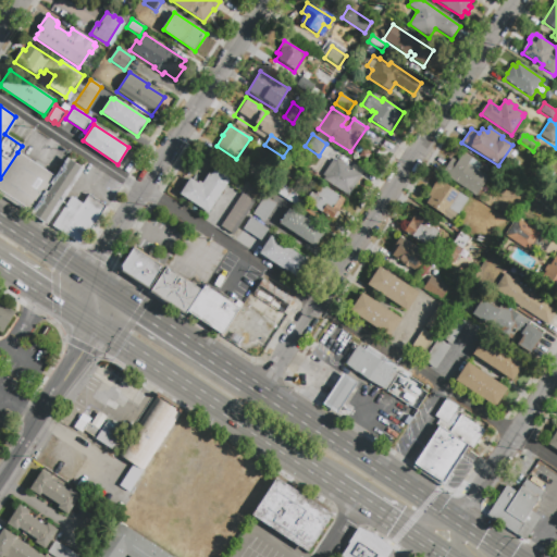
[(29,214),(0,193),(0,178),(17,152),(53,177),(29,214)]
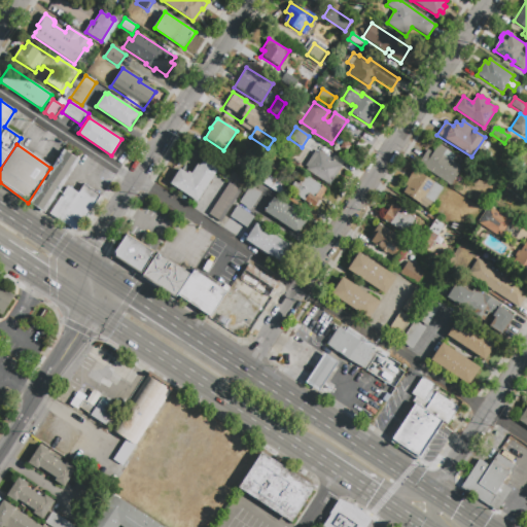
[(461,168),(451,185),(418,164),(427,150),(432,153),(437,145),(455,156),(452,162),(461,168)]
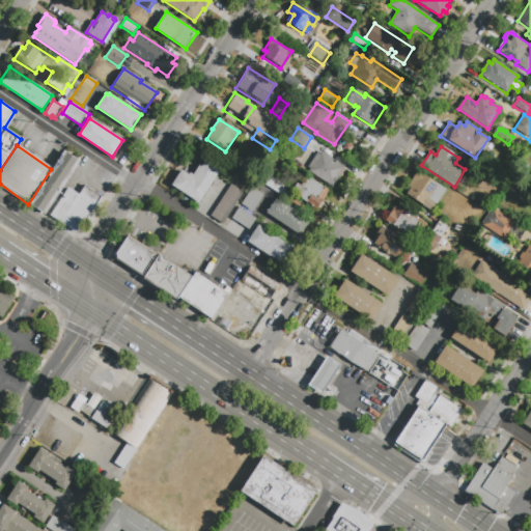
[(64,151),(81,162),(46,215),(30,203),(64,151)]
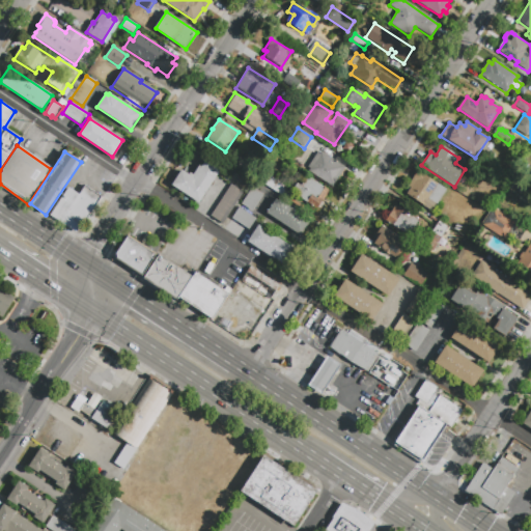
[(247,164),(245,166),(234,159),(240,151),(250,159),(250,160),(254,162),(251,167),(247,164)]
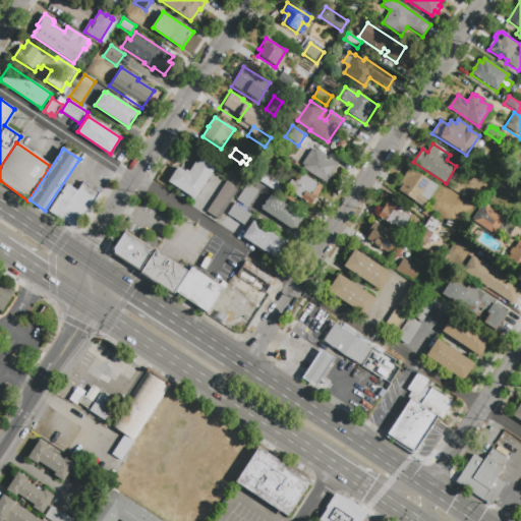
[(314,152),(316,150),(339,165),(326,183),(303,167),(304,166),(302,164),(312,150),(314,152)]
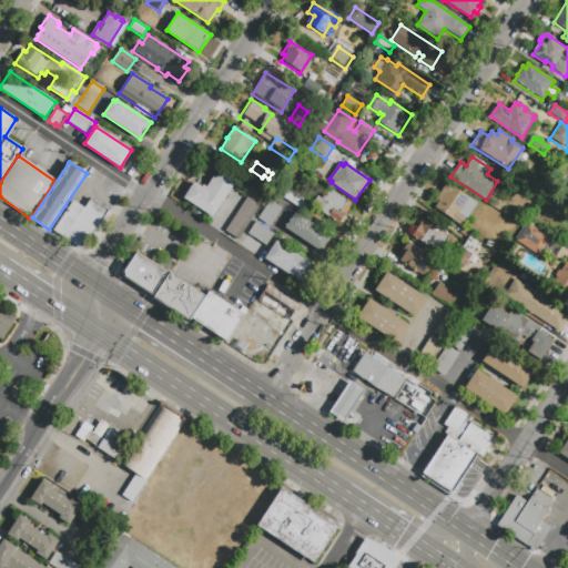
[(220,172),(235,182),(213,217),(183,199),(194,183),(202,188),(203,185),(206,188),(213,178),(215,179),(220,172)]
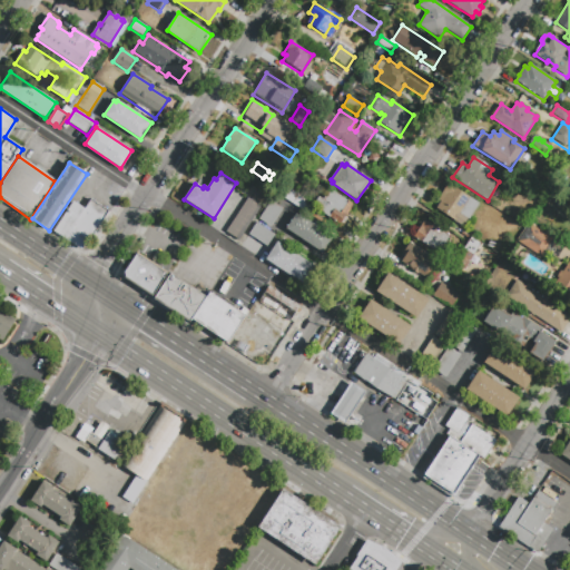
[(480,203),(464,226),(438,208),(442,202),(439,199),(450,183),(480,203)]
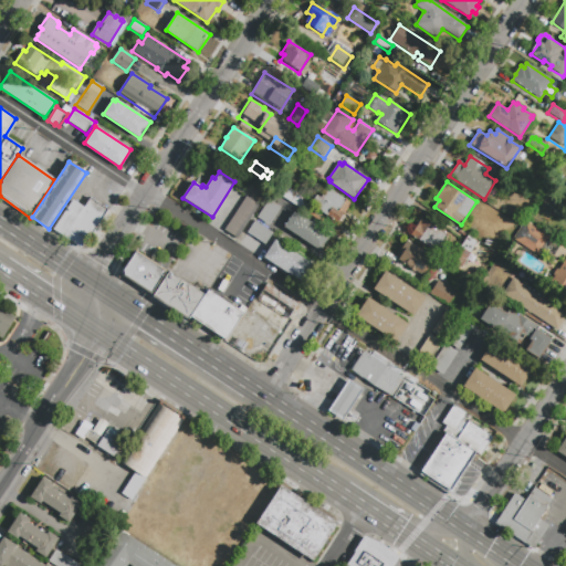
[(350,203),(338,222),(315,208),(316,206),(313,202),(316,196),(322,199),(324,195),(324,191),(325,189),(328,188),(350,203)]
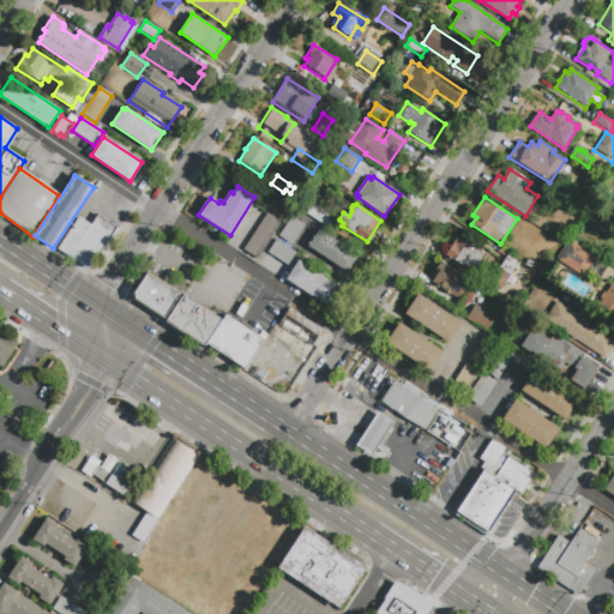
[(331,218),(325,227),(306,214),(312,205),(331,218)]
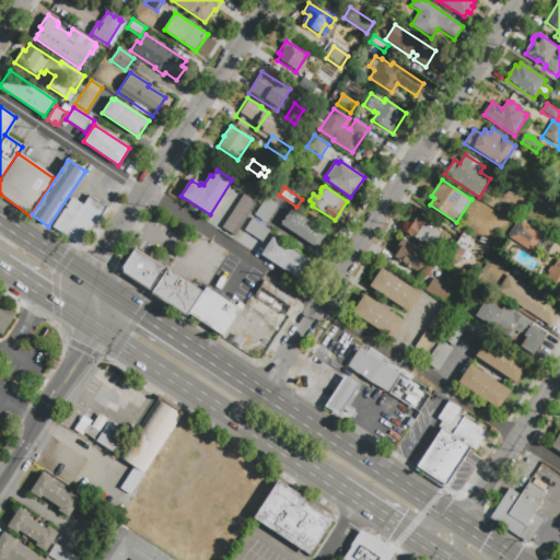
[(244,195),(256,202),(235,235),(222,226),(244,195)]
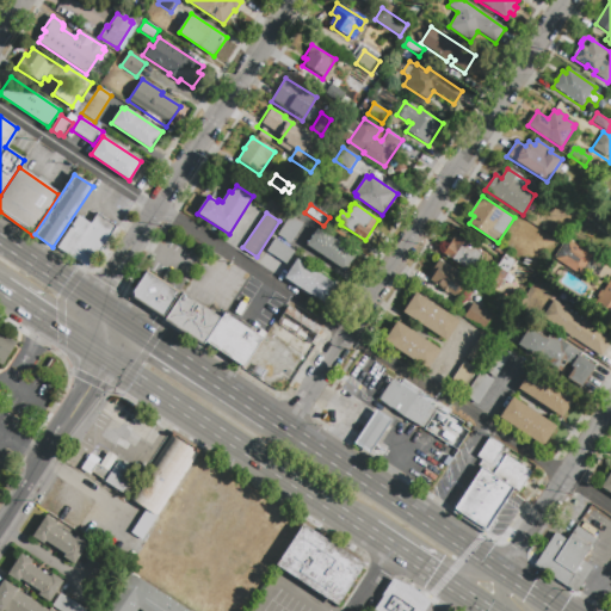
[(97,214),(117,227),(88,270),(57,250),(79,216),(91,223),(97,214)]
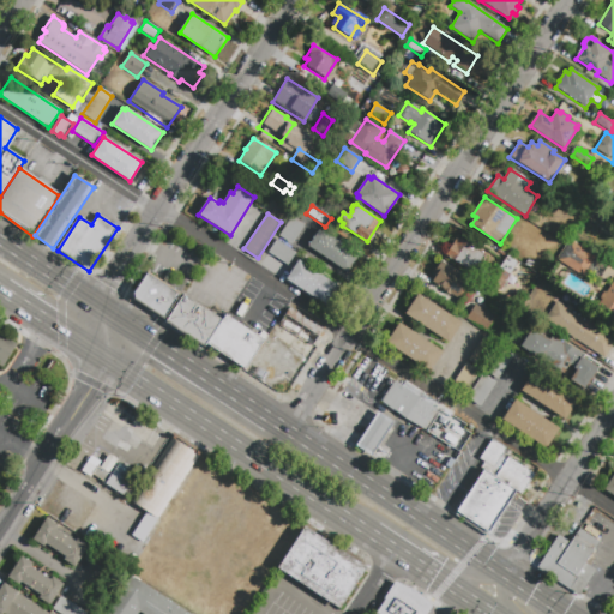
[(292,245),(278,236),(292,216),(305,224),(292,245)]
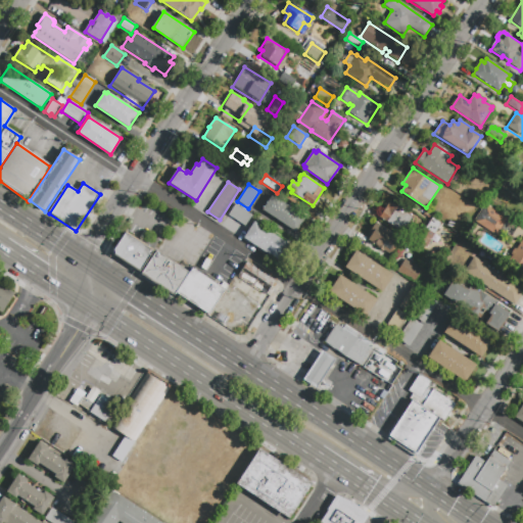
[(305,218),(295,233),(263,211),(272,197),(274,198),(275,197),(305,218)]
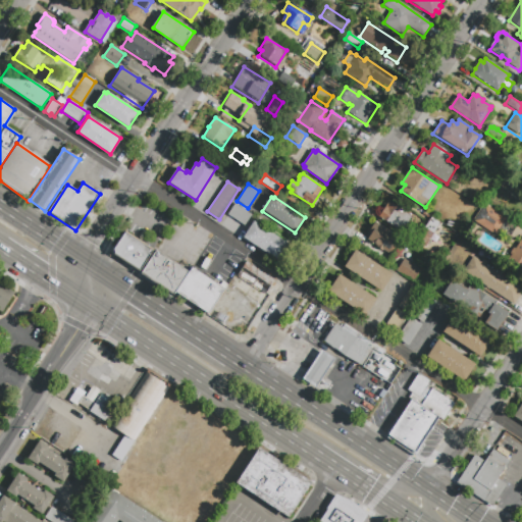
[(252,215),(245,226),(227,215),(236,204),(252,215)]
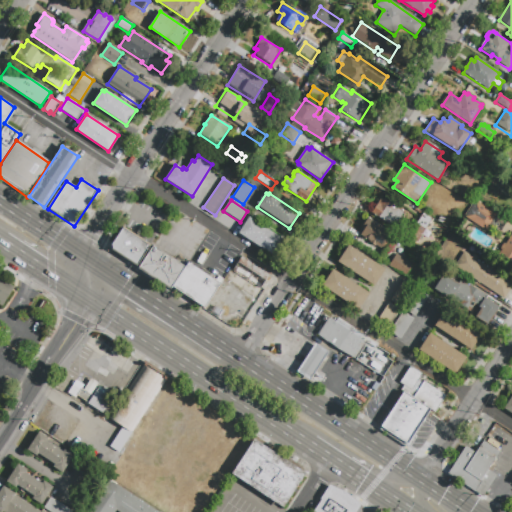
[(373,216),(382,201),(406,215),(397,230),(373,216)]
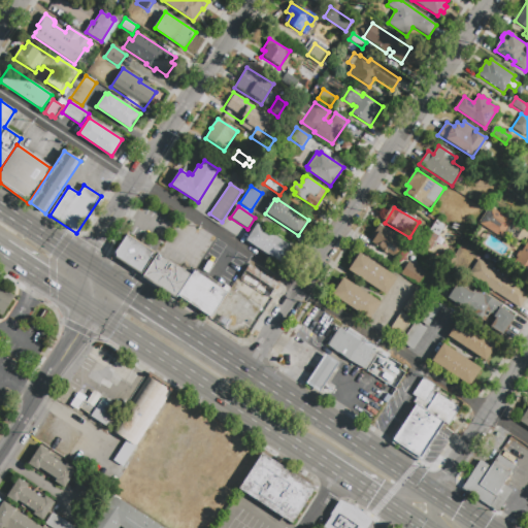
[(510,221),(499,238),(479,225),(490,207),(510,221)]
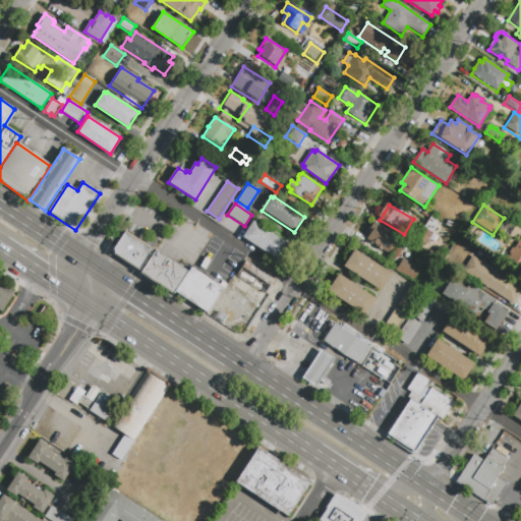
[(426,251),(416,245),(431,219),(442,225),(426,251)]
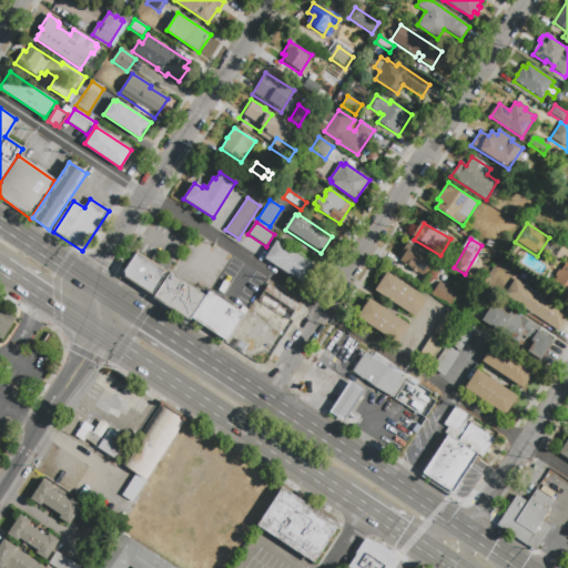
[(488,239),(495,243),(492,249),(485,245),(488,239)]
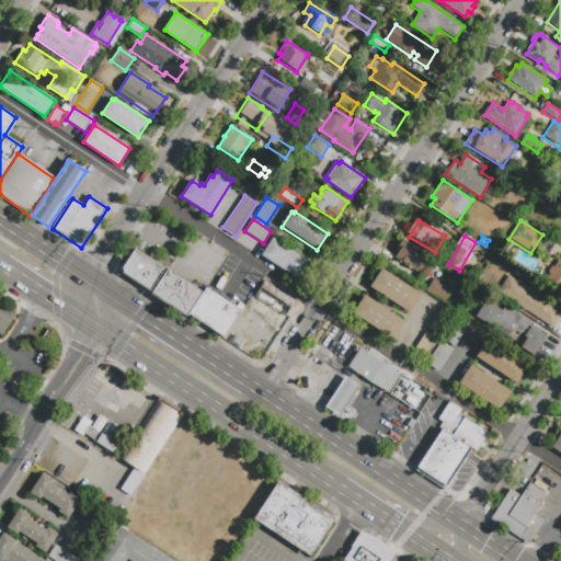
[(297,279),(262,255),(273,238),(309,262),(297,279)]
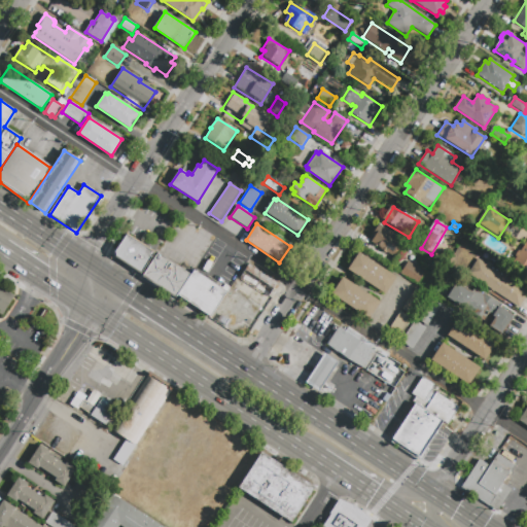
[(371,236),(379,224),(405,242),(395,256),(393,254),(392,256),(386,252),(386,253),(380,249),(380,248),(370,242),(373,237),(371,236)]
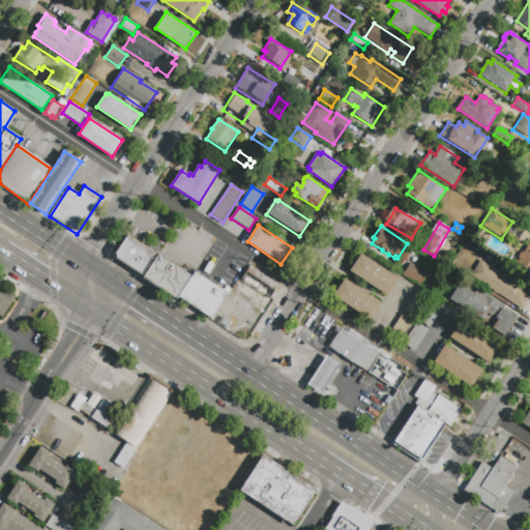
[(116,255),(128,237),(154,255),(143,272),(116,255)]
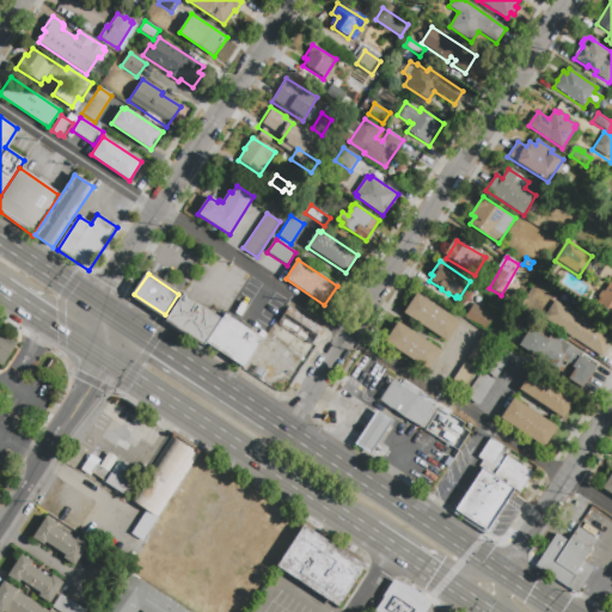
[(611,317),(595,306),(611,281),(611,317)]
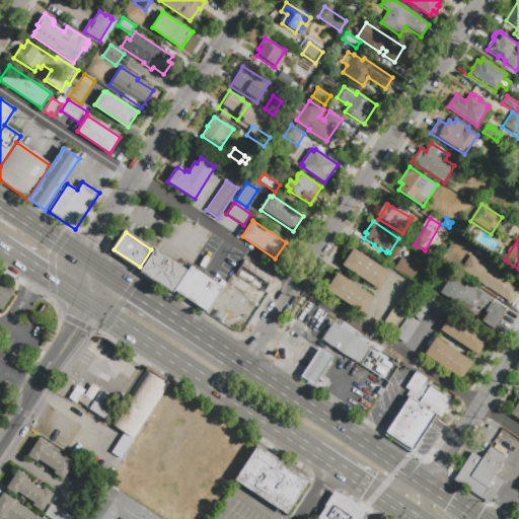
[(142,271),(156,249),(188,271),(173,292),(142,271)]
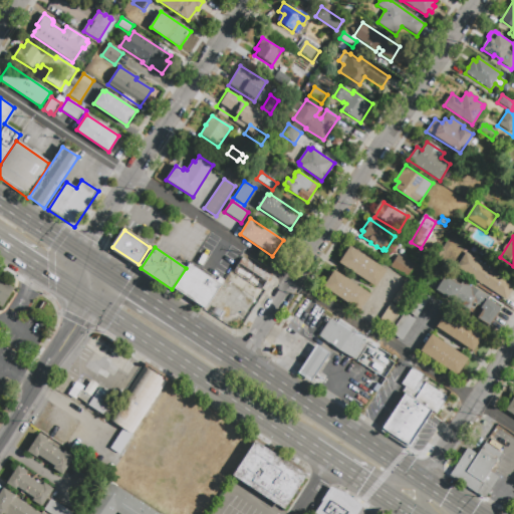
[(386,271),(374,287),(338,263),(349,247),(386,271)]
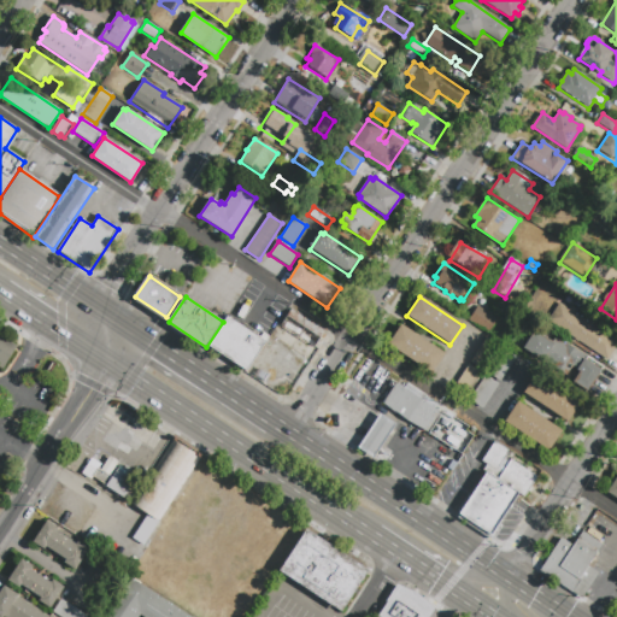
[(607,360),(595,352),(548,321),(559,304),(569,310),(570,307),(576,311),(575,315),(588,323),(591,321),(597,324),(594,327),(616,340),(616,345),(612,352),(607,360)]
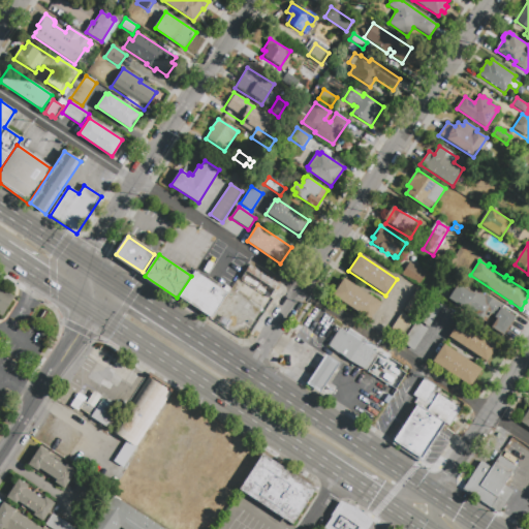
[(418,286),(401,275),(409,263),(427,275),(418,286)]
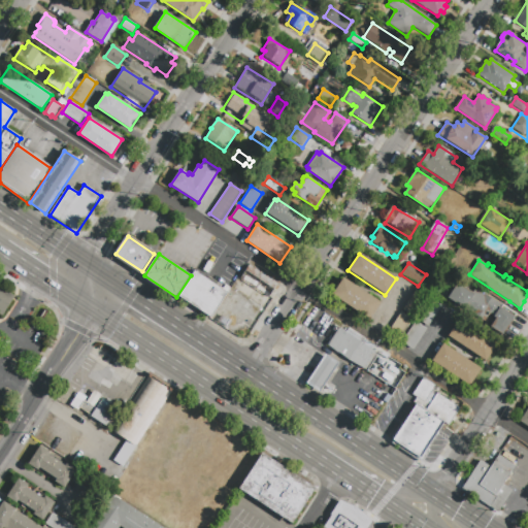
[(277,284),(268,298),(240,279),(250,265),(277,284)]
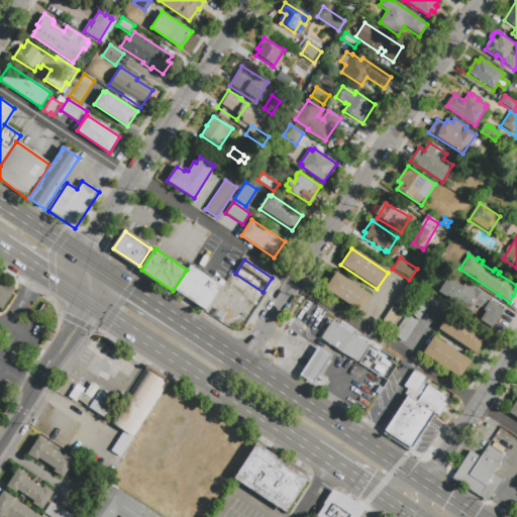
[(175,291),(191,266),(222,286),(206,311),(175,291)]
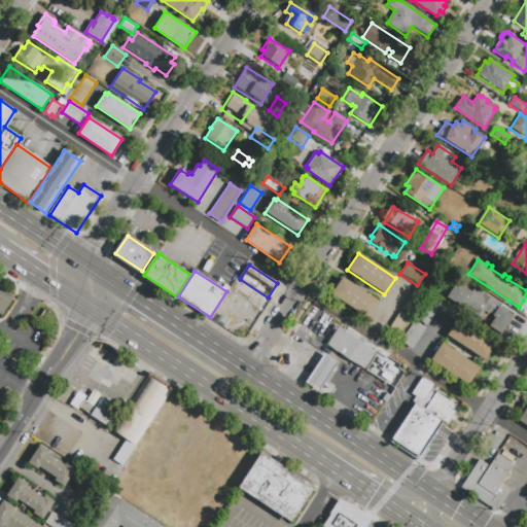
[(370,319),(331,294),(343,277),(381,302),(370,319)]
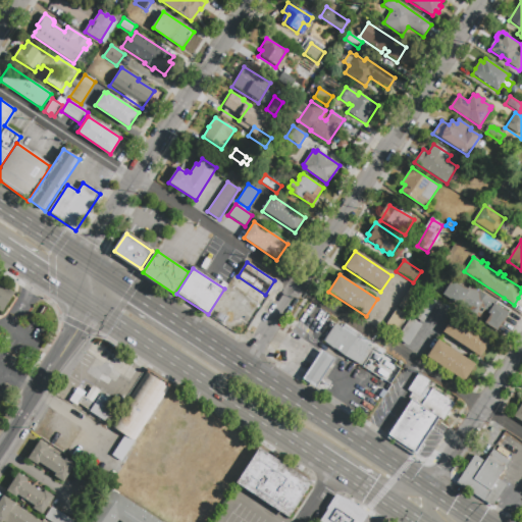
[(491,299),(497,302),(494,305),(509,314),(497,332),(484,324),(490,315),(483,311),(479,318),(442,295),(453,280),(467,290),(469,288),(479,294),(480,292),(491,299)]
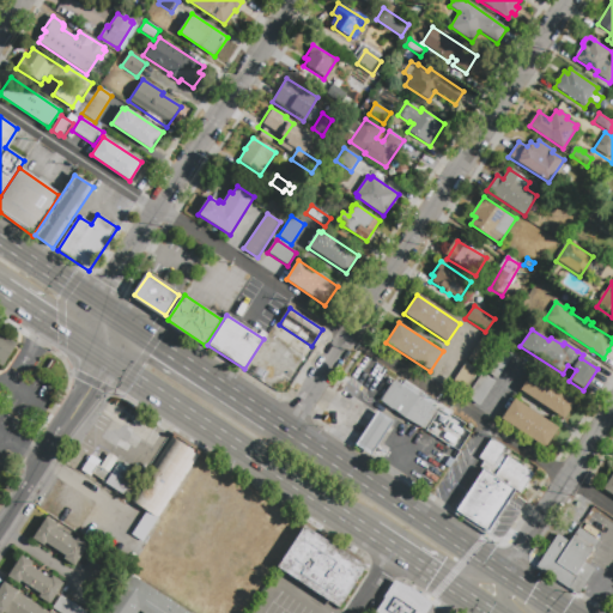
[(0,334),(19,347),(8,363),(5,370),(0,366),(0,334)]
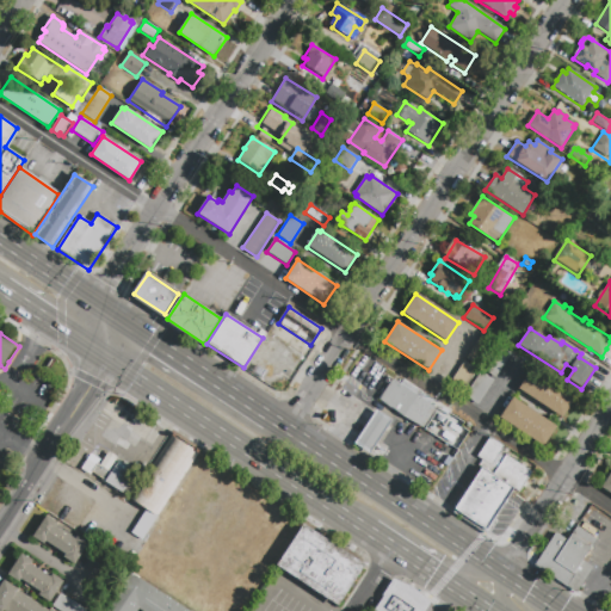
[(481,334),(494,341),(479,365),(466,358),(481,334)]
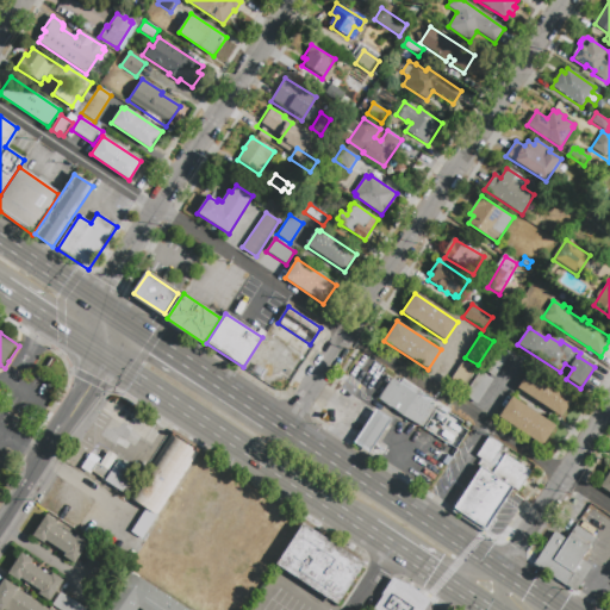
[(484,369),(499,347),(506,352),(511,355),(496,378),(484,369)]
